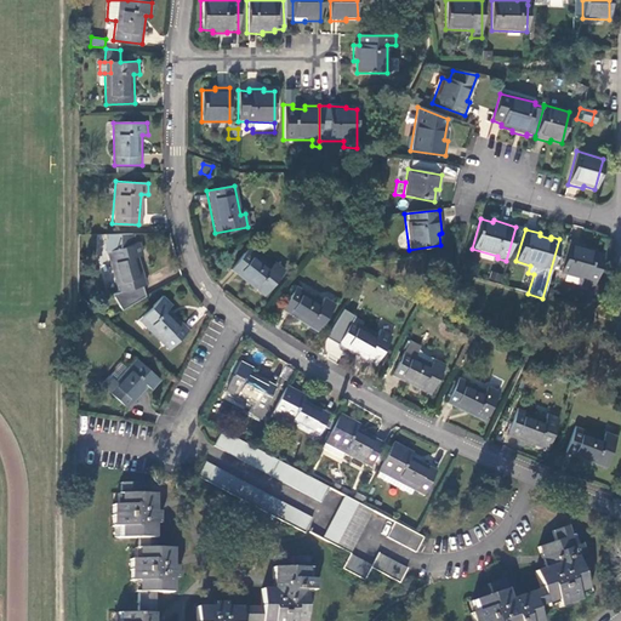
[(113,294),(121,311),(146,296),(140,281),(143,280),(134,252),(140,251),(136,239),(124,243),(124,234),(101,234),(101,240),(102,240),(103,251),(118,292),(113,294)]
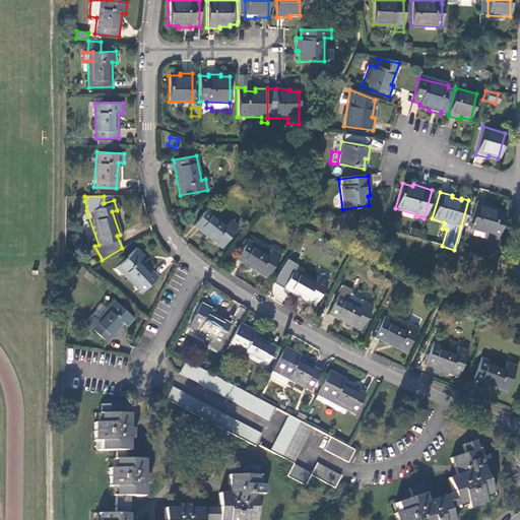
[(485,241),(496,243),(504,214),(498,212),(498,210),(489,207),(490,205),(476,202),(468,230),(486,235),(485,241)]
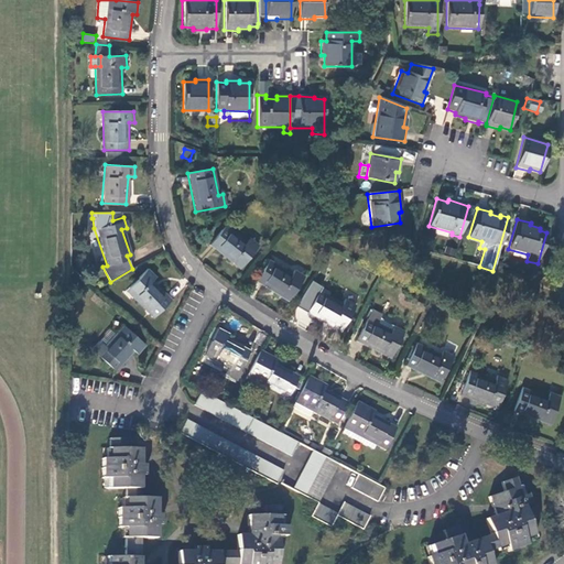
[(209,247),(238,270),(258,247),(249,239),(246,242),(226,226),(209,247)]
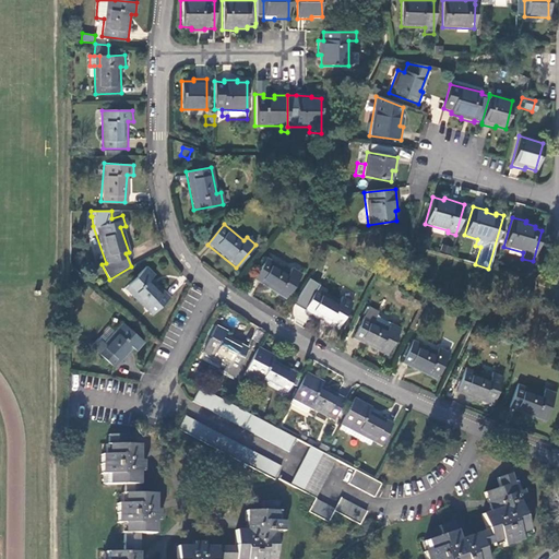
[(252,280),(285,300),(300,274),(290,268),(287,272),(265,258),(252,280)]
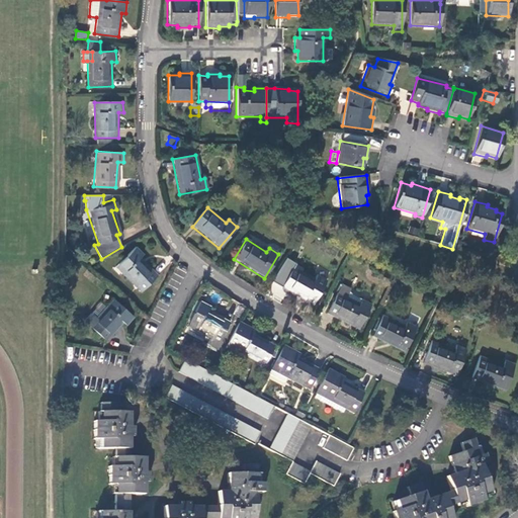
[(137,248),(115,267),(139,292),(156,276),(140,259),(144,256),(137,248)]
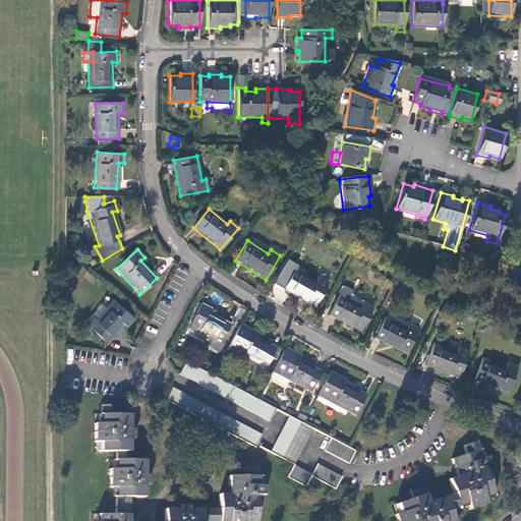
[(283,290),(314,306),(328,282),(319,277),(316,281),(295,269),(283,290)]
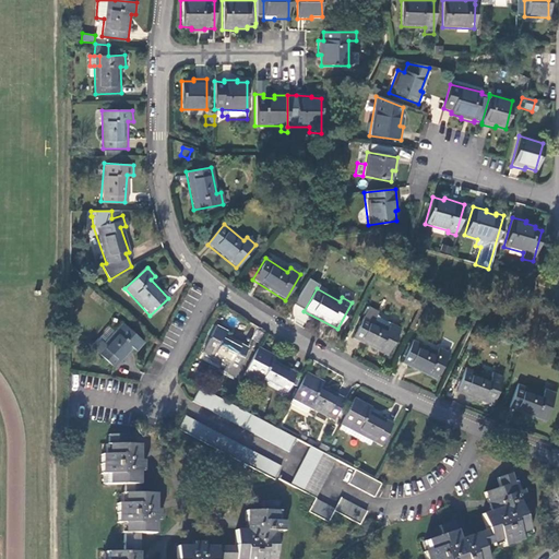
[(387,356),(400,329),(390,323),(388,328),(373,320),(377,314),(367,310),(352,339),(387,356)]
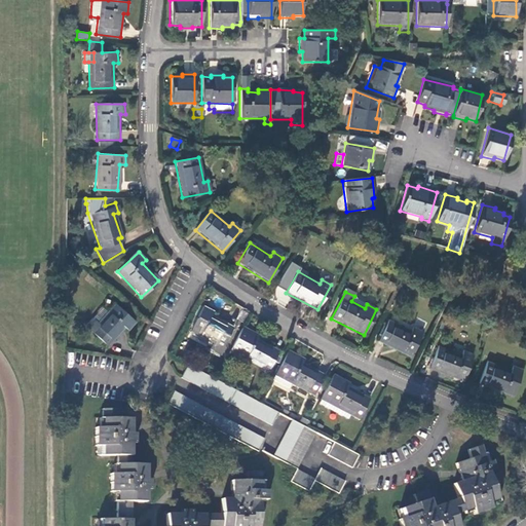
[(113,303),(107,310),(102,305),(85,325),(107,345),(123,327),(126,329),(134,322),(113,303)]
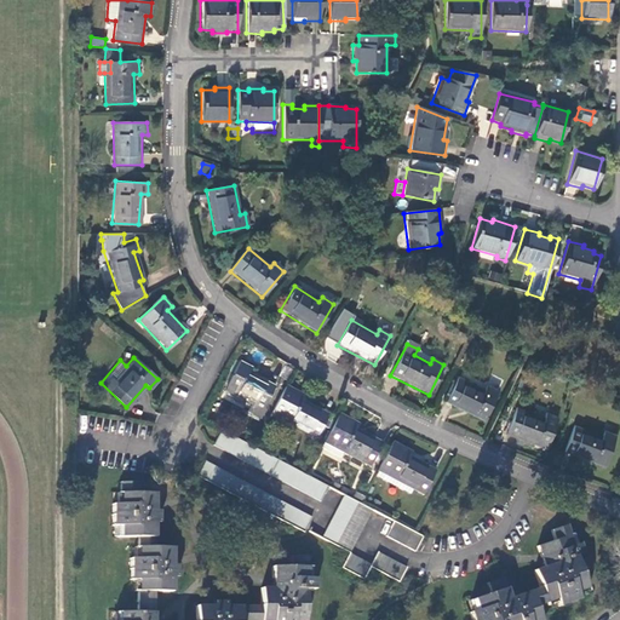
[(240,362),(224,391),(250,405),(245,413),(257,419),(274,386),(247,372),(250,367),(240,362)]
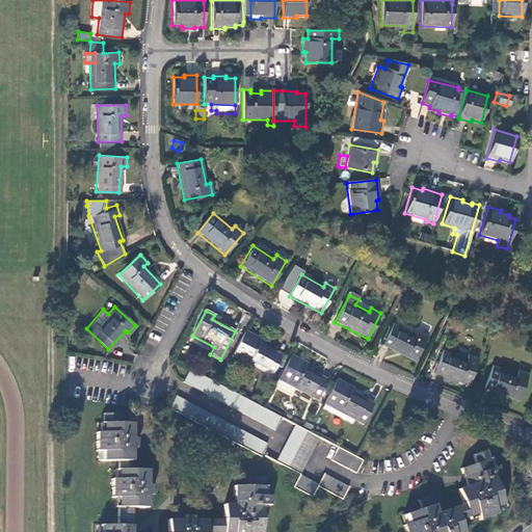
[(381,346),(414,362),(427,335),(418,330),(415,335),(393,324),(381,346)]
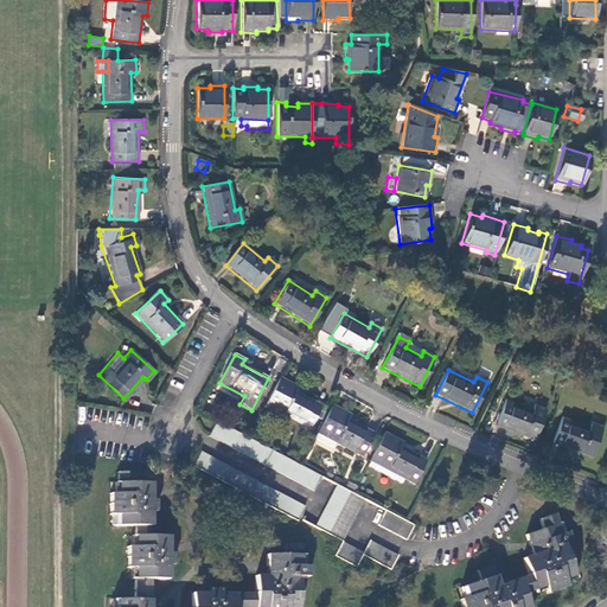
[(299,387),(280,377),(264,407),(308,429),(321,404),(295,391),(299,387)]
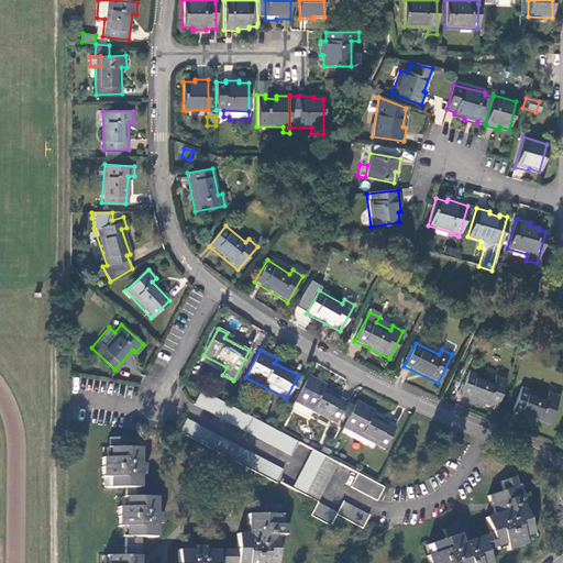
[(460,394),(495,408),(506,378),(496,374),(494,379),(468,371),(460,394)]
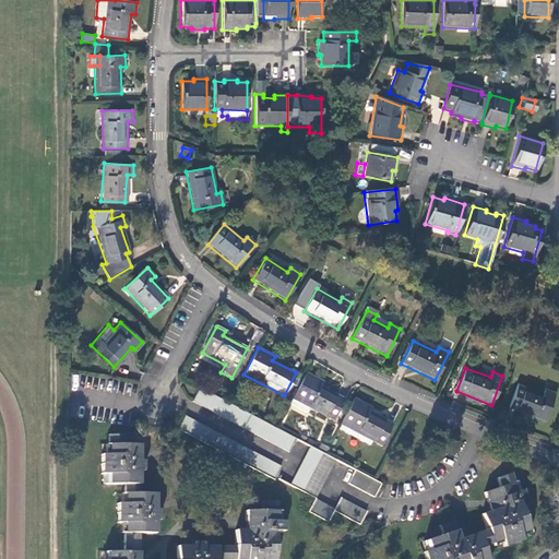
[(323,380),(306,372),(288,406),(306,415),(309,408),(333,420),(345,397),(320,385),(323,380)]
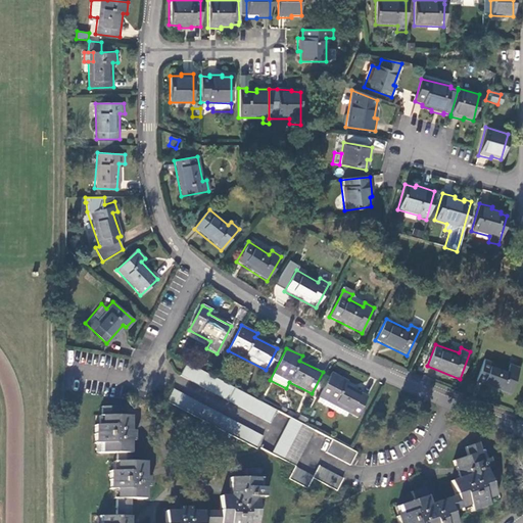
[(476,382),(509,395),(520,368),(510,364),(508,368),(485,359),(476,382)]
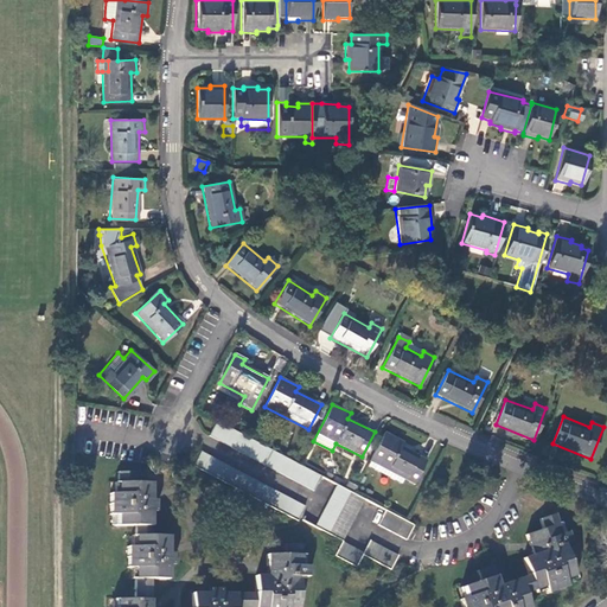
[(300,467),(216,422),(209,438),(313,492),(320,478),(300,467)]
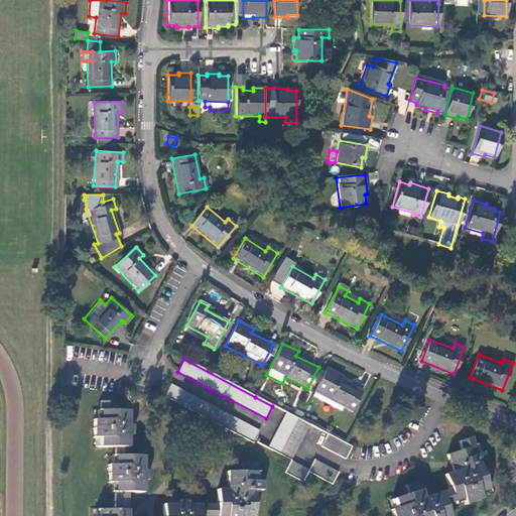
[(343,375),(328,367),(311,397),(342,412),(344,407),(352,411),(363,390),(341,379),(343,375)]
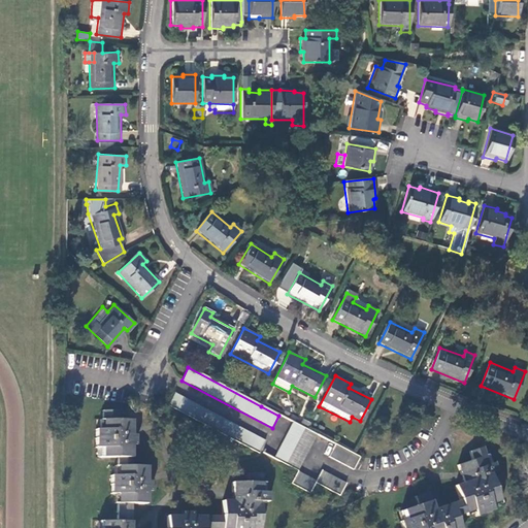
[(265,442),(174,394),(167,406),(259,455),(265,442)]
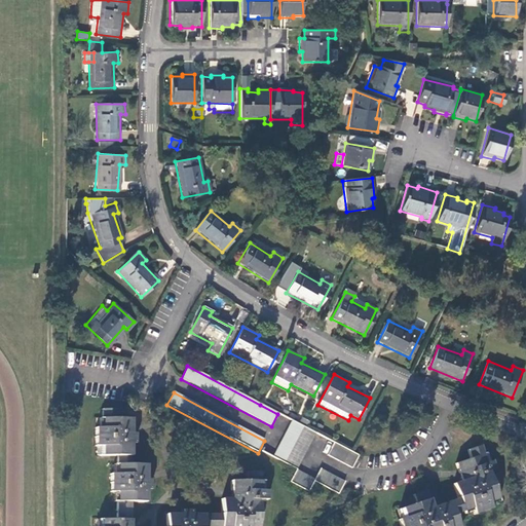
[(256,525),(257,501),(265,501),(265,492),(261,492),(261,483),(258,483),(258,474),(245,474),(245,483),(229,483),(229,501),(220,501),(220,518),(190,517),(190,515),(180,515),(180,518),(164,518),(164,525),(128,525),(129,503),(145,504),(145,491),(149,491),(149,481),(145,481),(145,467),(129,466),(129,446),(134,446),(135,436),(129,436),(129,420),(115,420),(115,410),(101,410),(101,419),(99,419),(98,428),(94,428),(94,447),(98,447),(98,456),(115,457),(115,463),(112,463),(112,476),(108,476),(108,494),(112,494),(112,503),(115,503),(115,521),(97,521),(96,525),(256,525)]
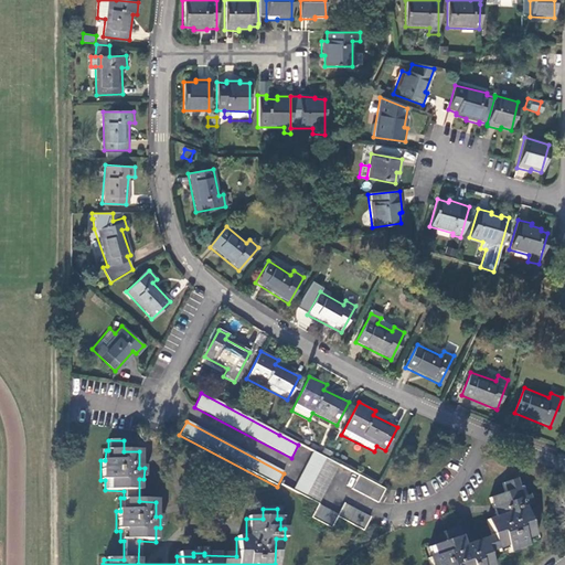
[(328,460),(332,452),(324,449),(321,457),(326,459),(328,460)]
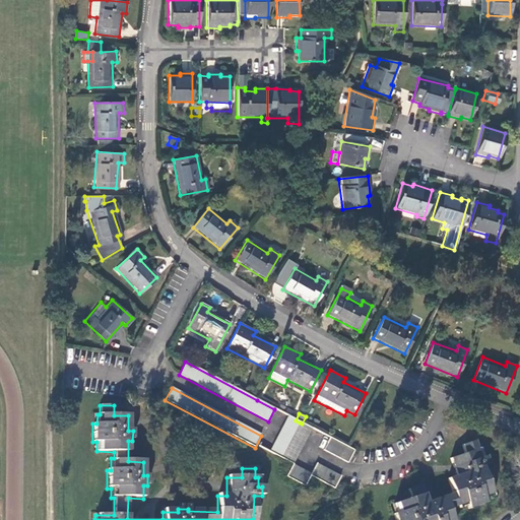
[(300,423),(296,420),(288,416),(269,452),(281,458),(300,423)]
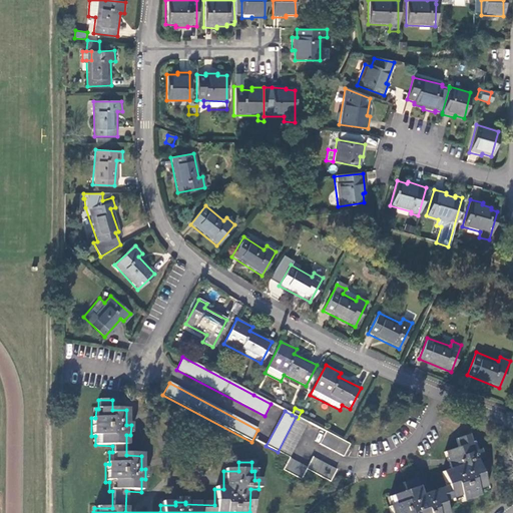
[(308,423),(298,418),(296,417),(278,452),(290,458),(308,423)]
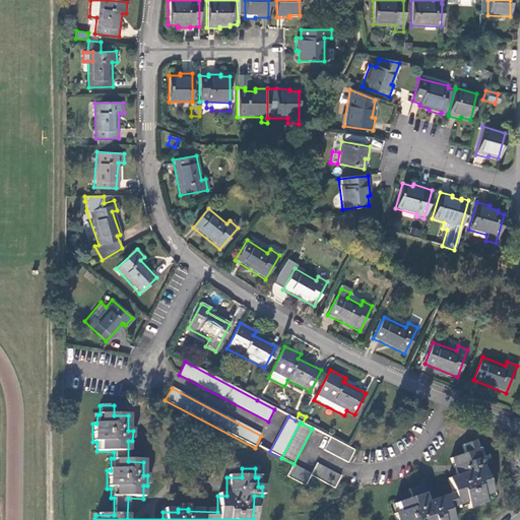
[(354,451),(330,439),(324,451),(347,463),(354,451)]
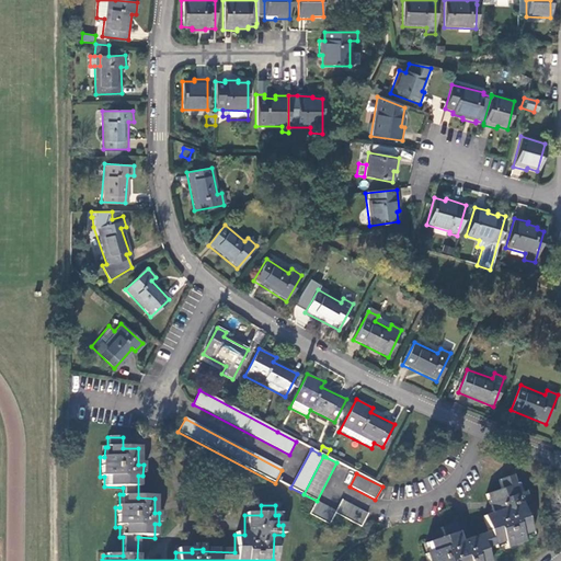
[(487,560),(483,550),(493,547),(493,549),(504,546),(505,550),(523,544),(522,539),(530,536),(521,505),(528,502),(525,492),(521,493),(517,483),(515,484),(512,477),(499,481),(501,490),(485,495),(492,514),(482,517),(488,533),(460,542),(454,524),(439,528),(443,538),(424,544),(427,553),(424,554),(426,560),(487,560)]
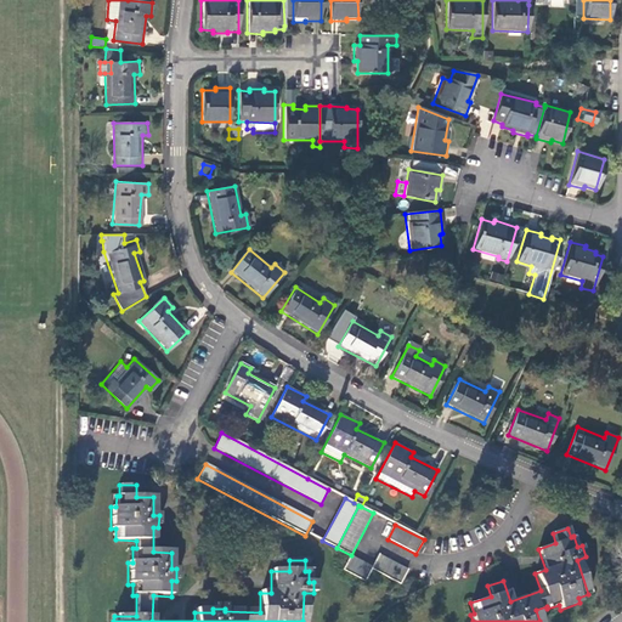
[(400,586),(407,571),(379,555),(373,567),(351,555),(343,572),(365,583),(371,570),(400,586)]
